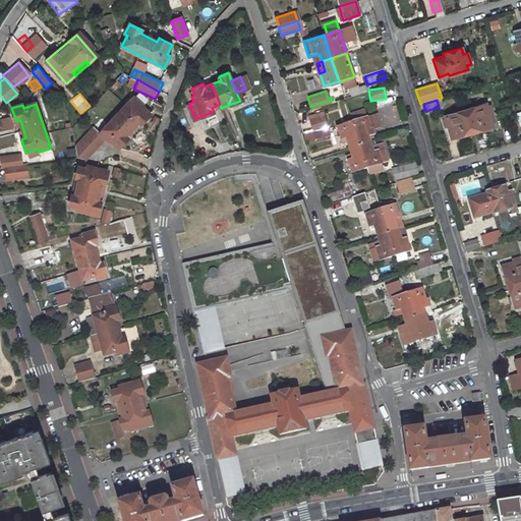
[(485,104),(445,116),(451,138),(493,125),(485,104)]
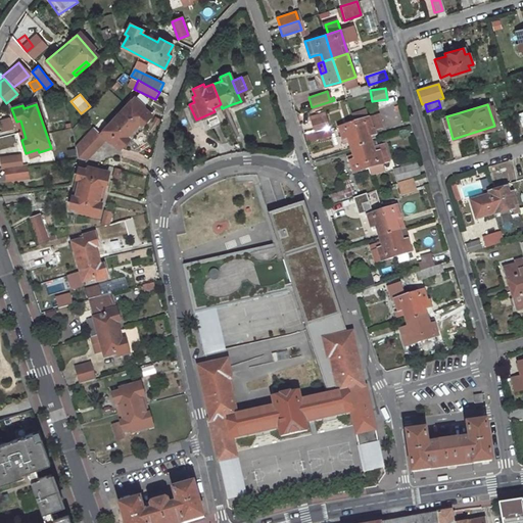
[(130,105),(102,134),(111,142),(108,145),(116,153),(128,142),(125,140),(138,127),(140,129),(149,119),(141,110),(138,113),(130,105)]
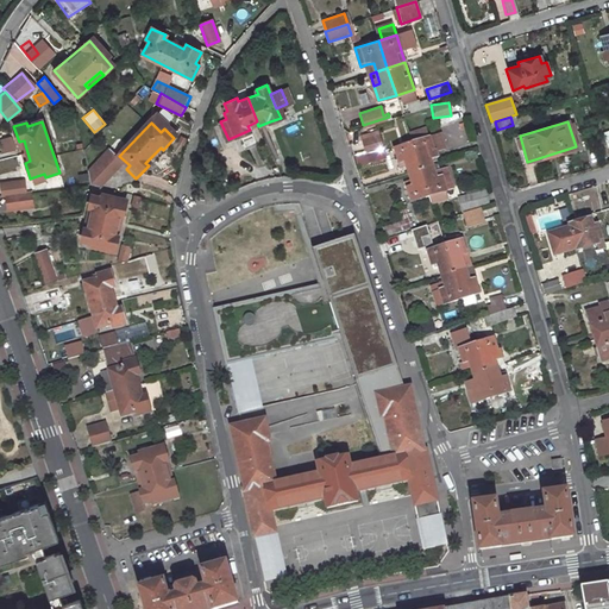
[(409,135),(413,143),(426,138),(424,130),(409,135)]
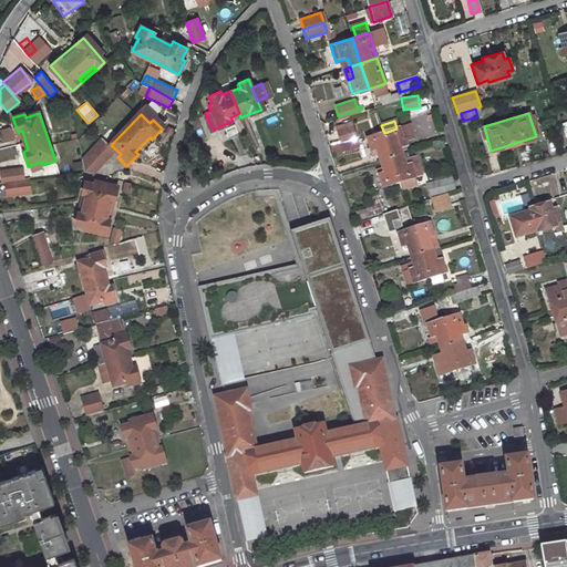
[(413,124),(400,129),(397,129),(384,133),(382,134),(391,160),(402,155),(401,148),(405,147),(404,141),(418,137),(413,124)]
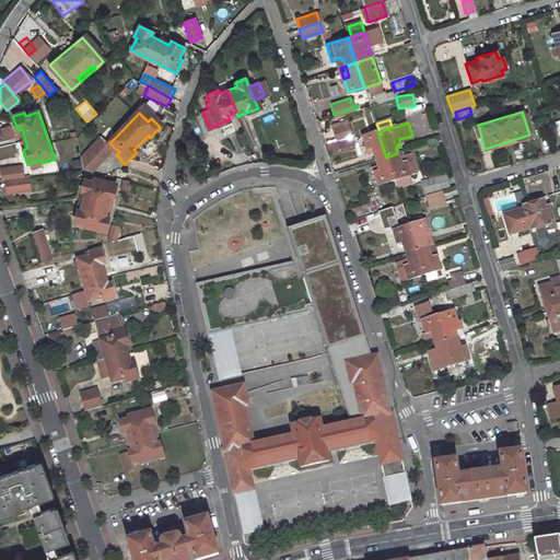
[(346,125),(329,130),(333,141),(349,136),(346,125)]
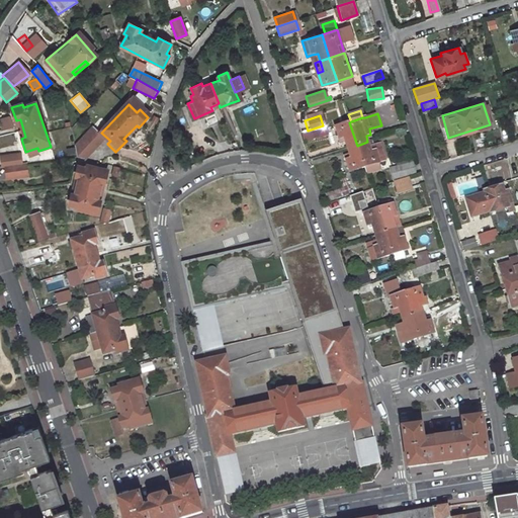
[(349,122),(336,126),(342,145),(346,144),(348,148),(357,146),(349,122)]
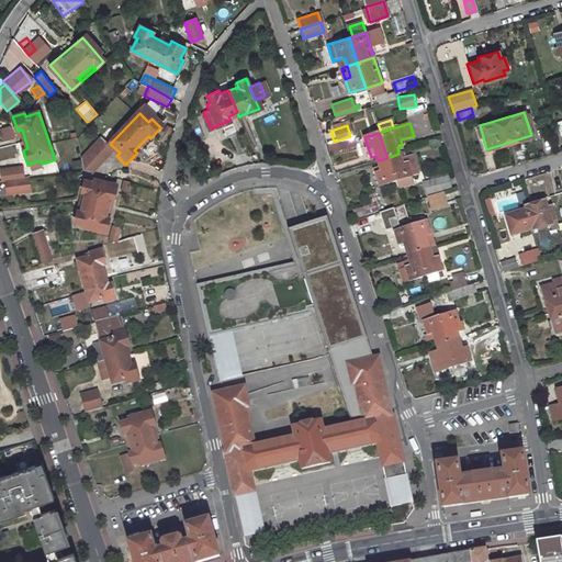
[(83,173),(91,176),(112,153),(107,147),(99,141),(80,159),(83,173)]
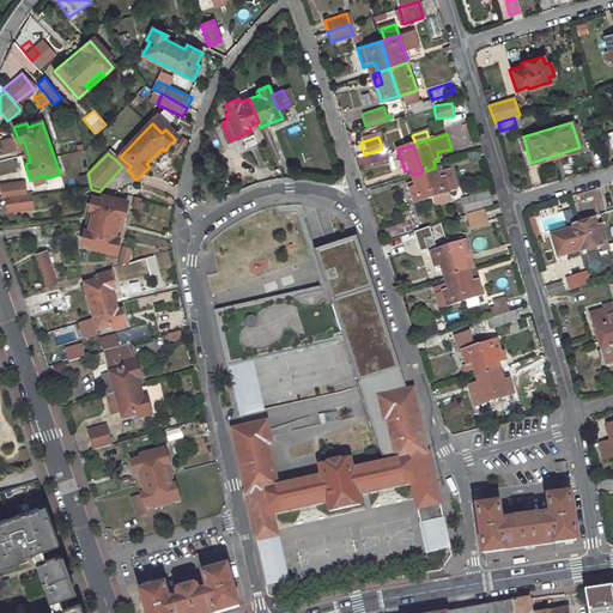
[(122,167),(123,165),(127,170),(131,167),(120,157),(116,161),(122,167)]
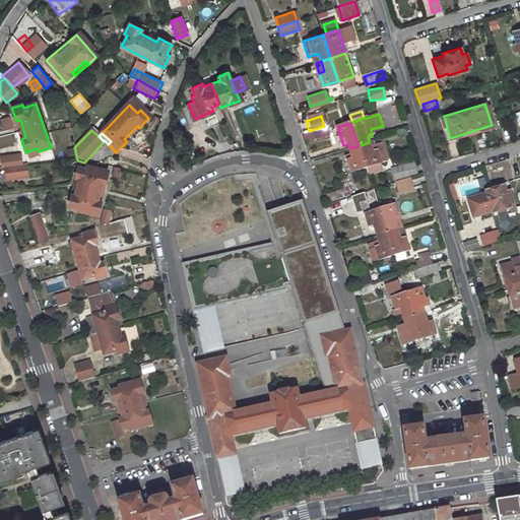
[(369,142),(359,146),(366,169),(386,161),(380,144),(375,145),(371,147),(369,142)]
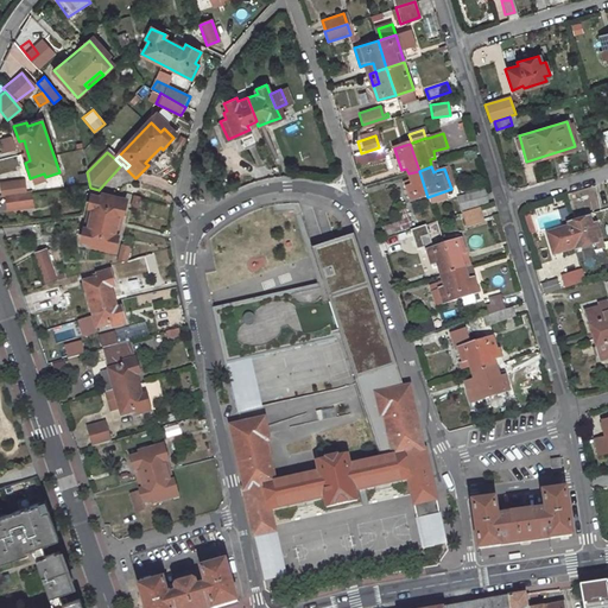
[(412,187),(406,189),(411,202),(428,197),(419,171),(409,173),(412,187)]
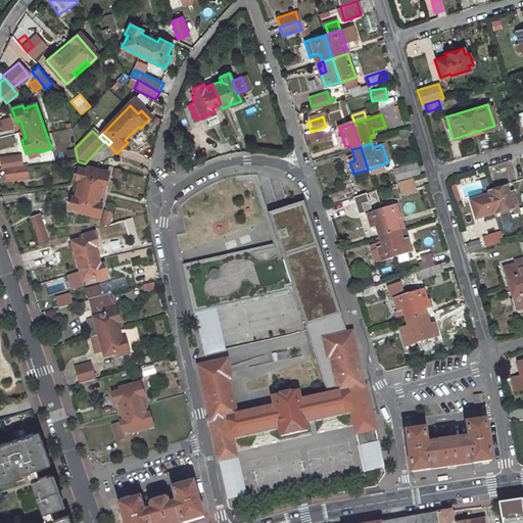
[(6,167),(20,165),(19,155),(2,156),(3,167),(6,167)]
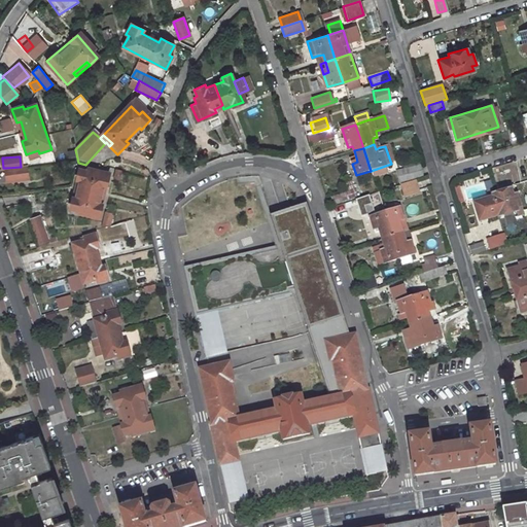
[(417,164),(402,169),(407,181),(421,177),(417,164)]
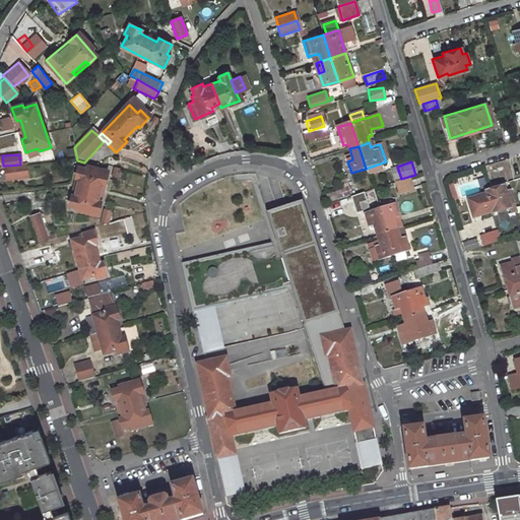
[(20,165),(6,166),(6,178),(27,177),(26,165),(20,165)]
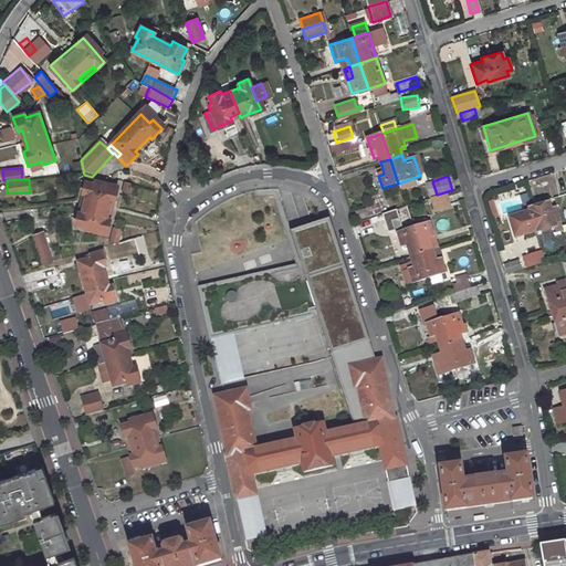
[(432,181),(425,185),(429,198),(437,195),(432,181)]
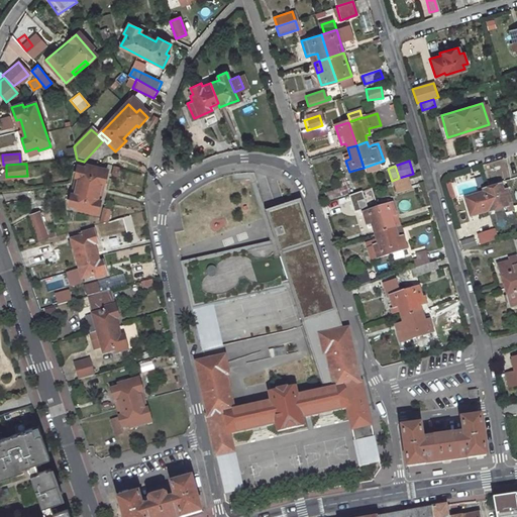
[(100,201),(97,200),(100,183),(104,184),(106,174),(77,167),(75,177),(79,178),(76,195),(71,194),(69,206),(98,212),(100,201)]
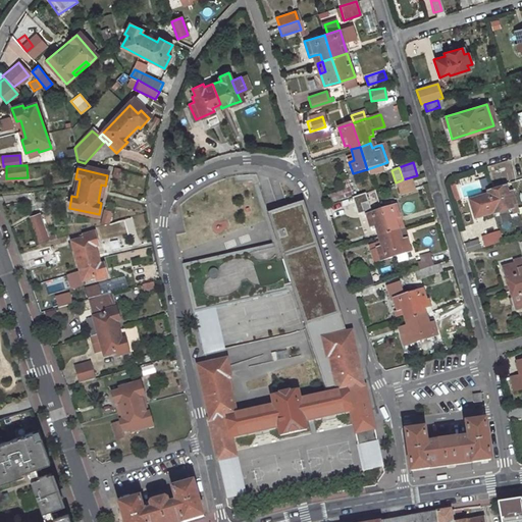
[(458,184),(462,198),(488,192),(484,176),(458,184)]
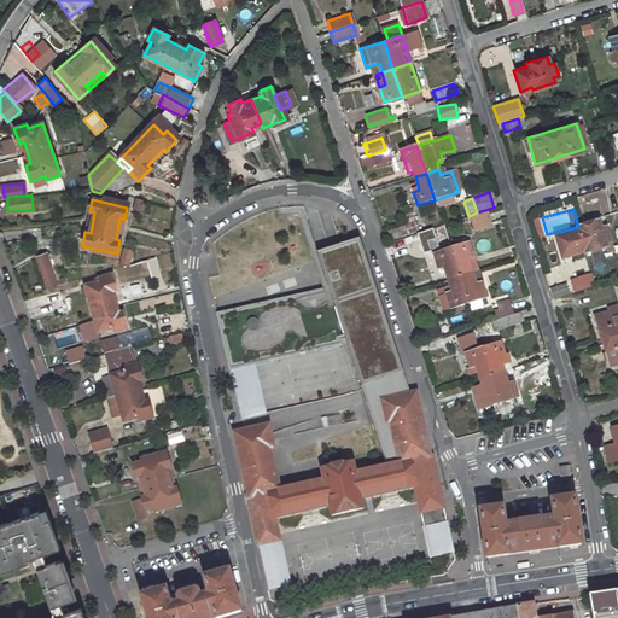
[(487,211),(470,217),(474,232),(491,226),(487,211)]
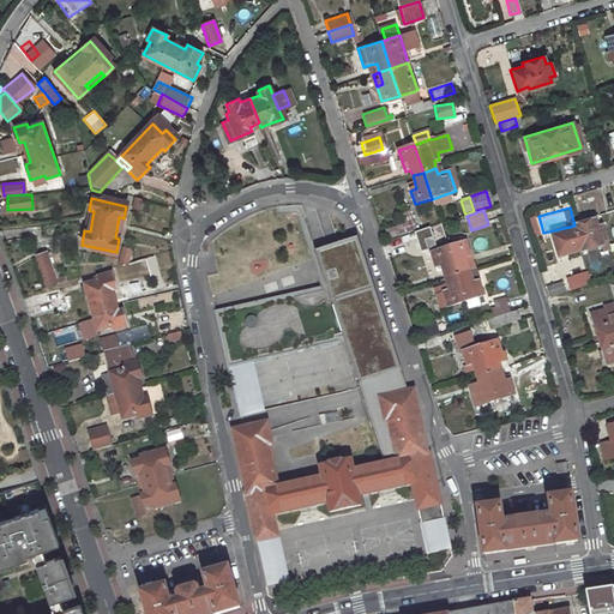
[(404,224),(386,230),(389,239),(416,229),(410,212),(401,215),(404,224)]
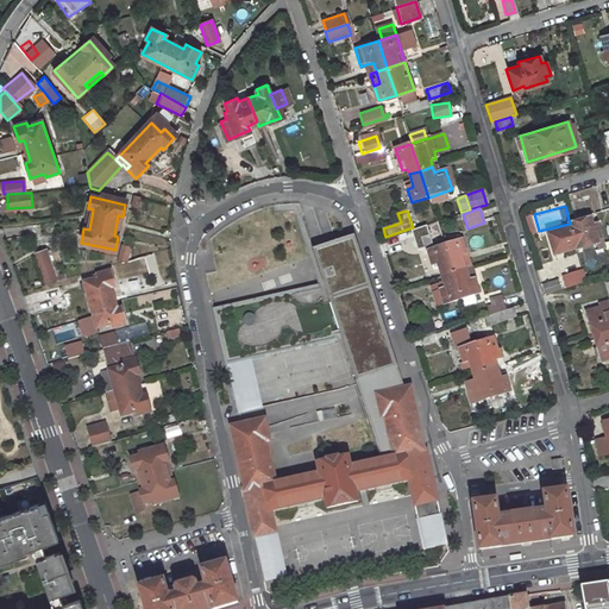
[(250,226),(239,228),(242,236),(234,238),(240,264),(202,274),(208,301),(211,300),(234,407),(261,401),(237,294),(278,284),(277,278),(302,272),(296,242),(311,238),(307,218),(305,217),(290,220),(289,217),(277,219),(276,215),(250,221),(250,226)]
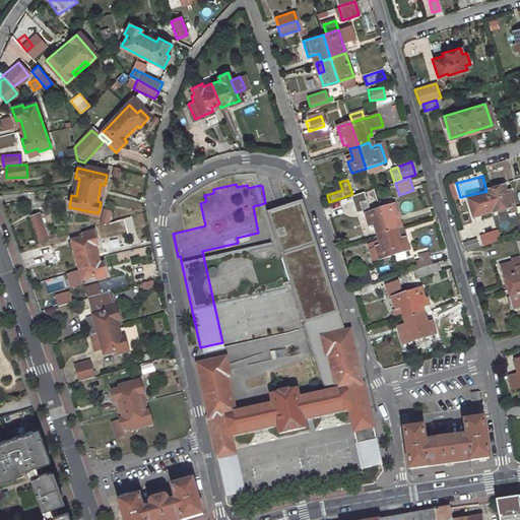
[(488,194),(468,199),(473,215),(493,210),(493,212),(511,208),(510,204),(514,202),(511,191),(507,192),(505,186),(488,192),(488,194)]
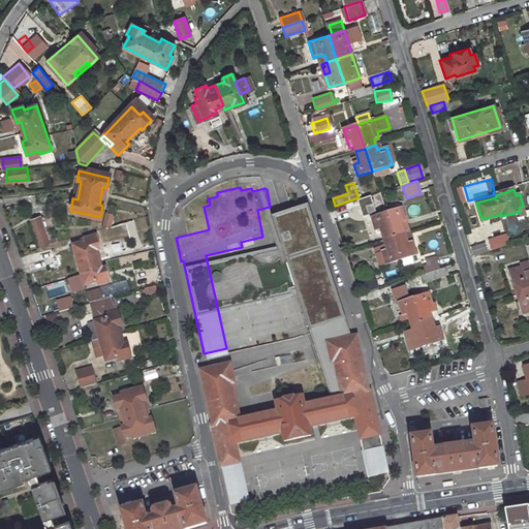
[(369,196),(355,201),(362,218),(375,214),(369,196)]
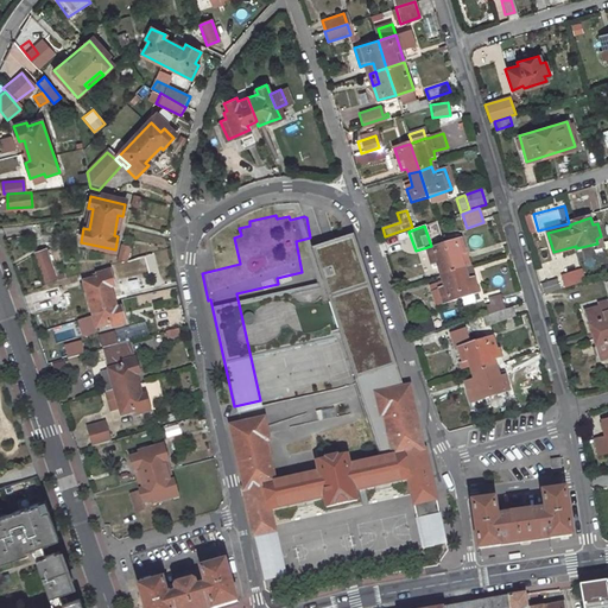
[(404,240),(388,246),(392,254),(407,248),(404,240)]
